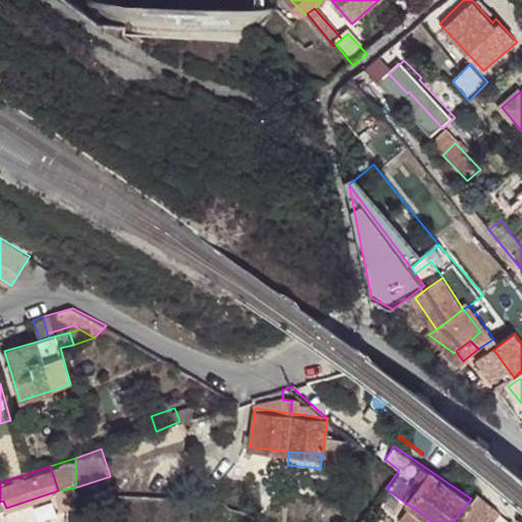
[(58,490),(55,491),(63,509),(70,507),(75,487),(58,490)]
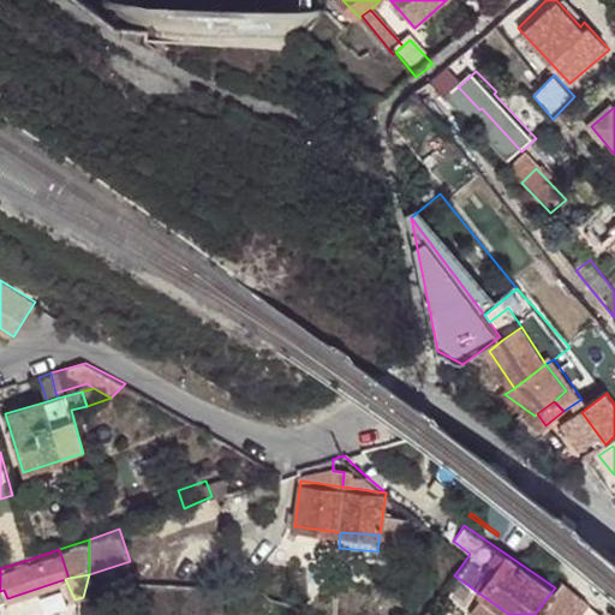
[(573,590),(560,580),(555,587),(535,614),(565,614),(572,605),(565,601),(573,590)]
